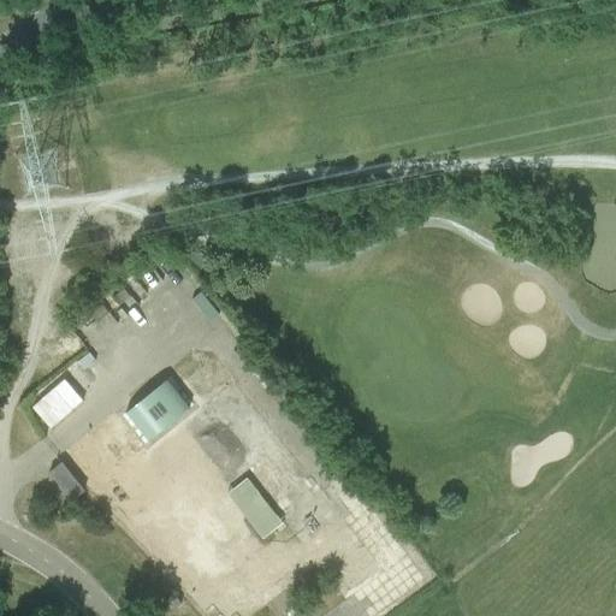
[(123,290),(112,300),(118,307),(129,297),(123,290)]
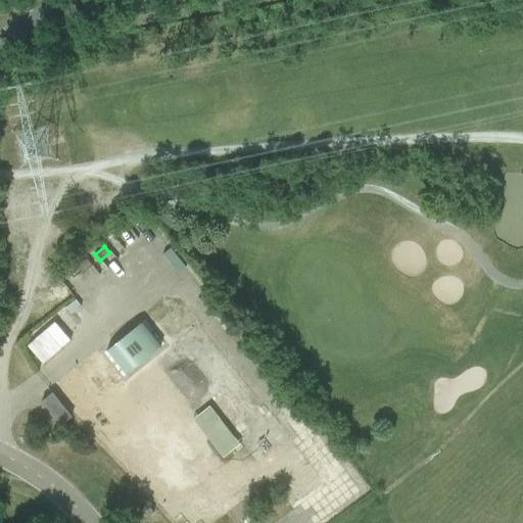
[(86,260),(77,268),(82,275),(92,267),(86,260)]
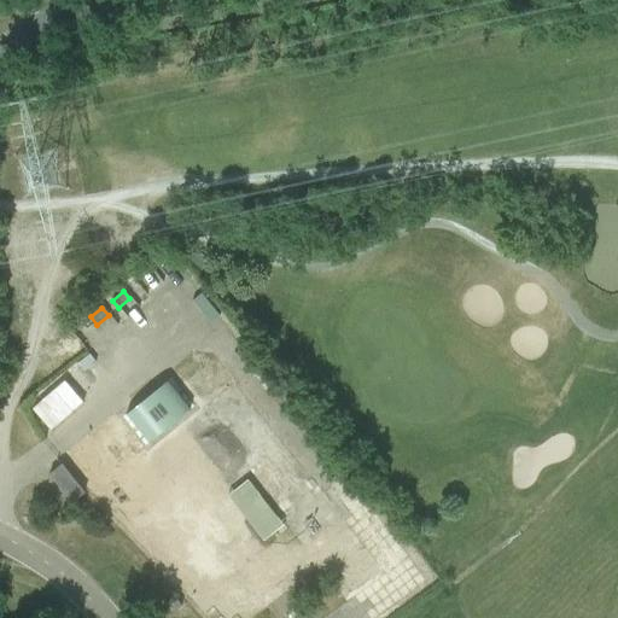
[(50,432),(82,403),(63,382),(30,410),(50,432)]
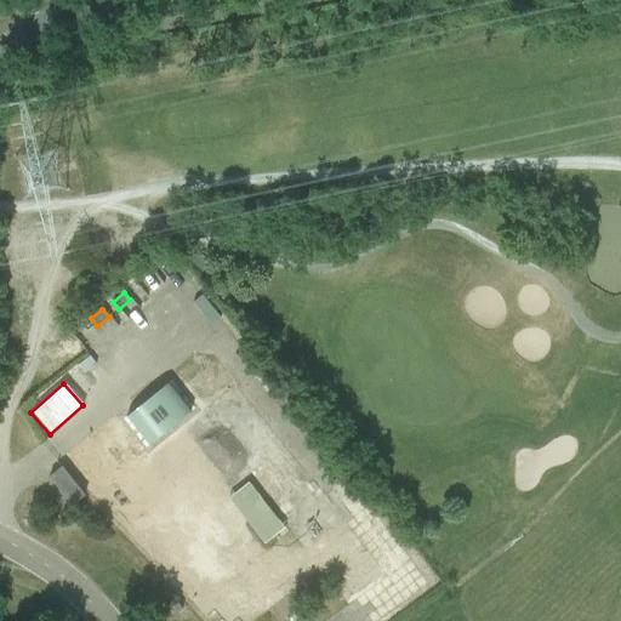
[(251,471),(286,439),(240,388),(205,421),(251,471)]
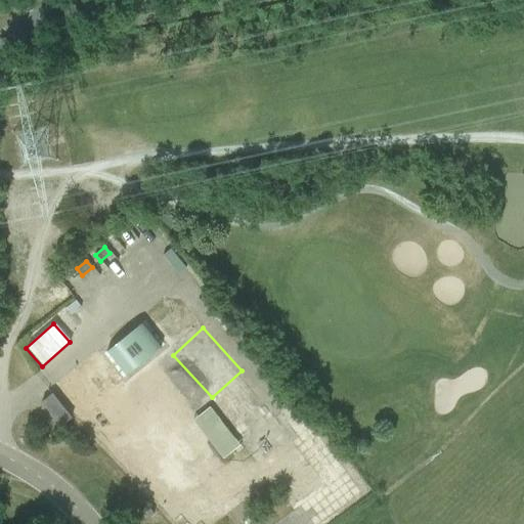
[(62,393),(78,413),(97,397),(81,378),(62,393)]
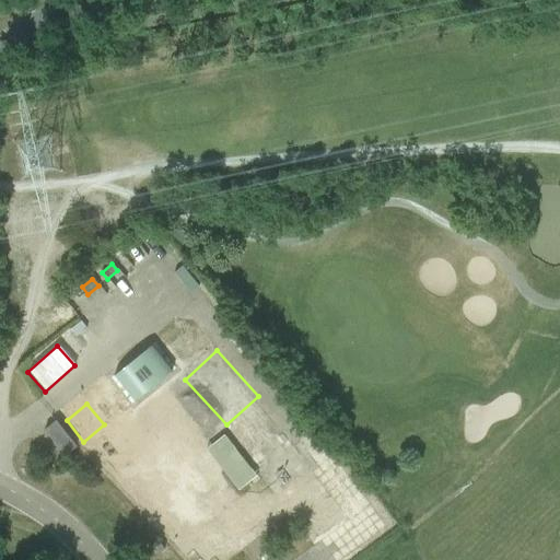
[(272,411),(260,421),(266,428),(283,451),(295,441),(272,411)]
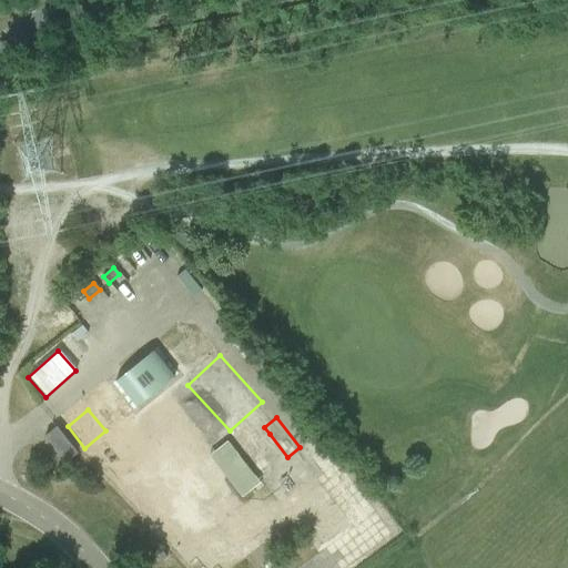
[(66,463),(77,454),(56,427),(44,437),(66,463)]
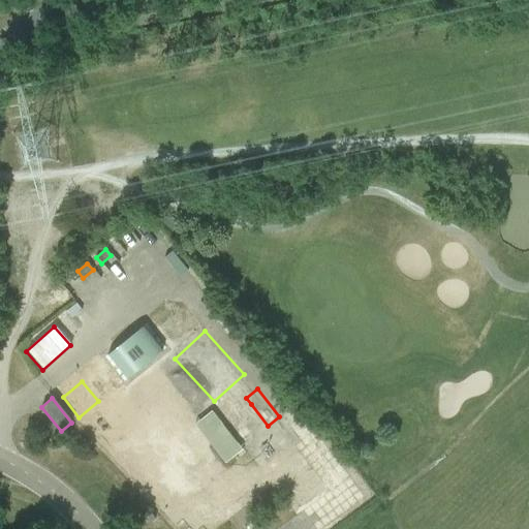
[(230,464),(248,449),(216,410),(198,426),(230,464)]
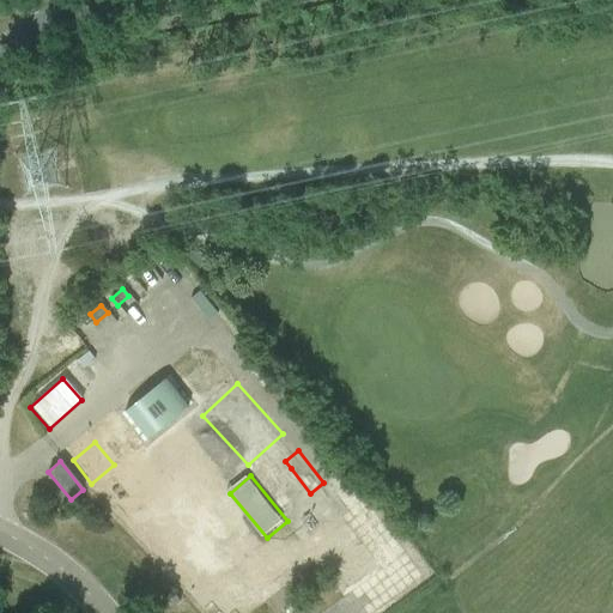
[(171,592),(162,599),(170,610),(180,602),(171,592)]
